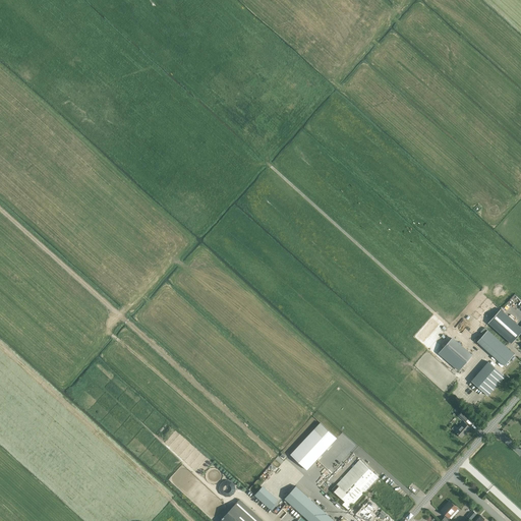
[(488,324),(511,343),(520,332),(520,327),(501,309),(488,324)]
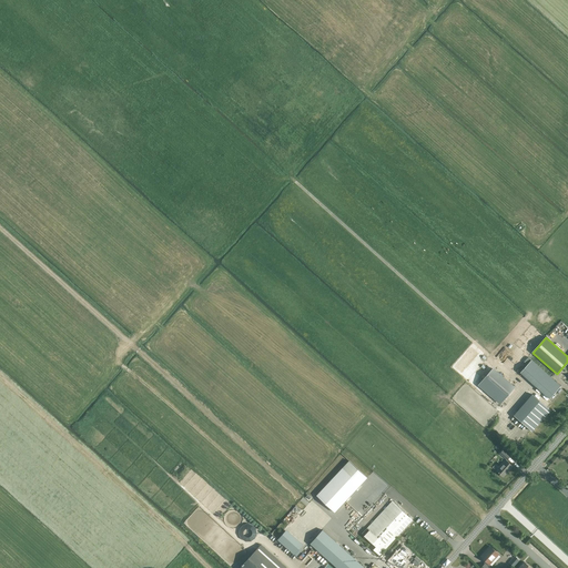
[(526,366),(533,358),(529,356),(523,363),(526,366)]
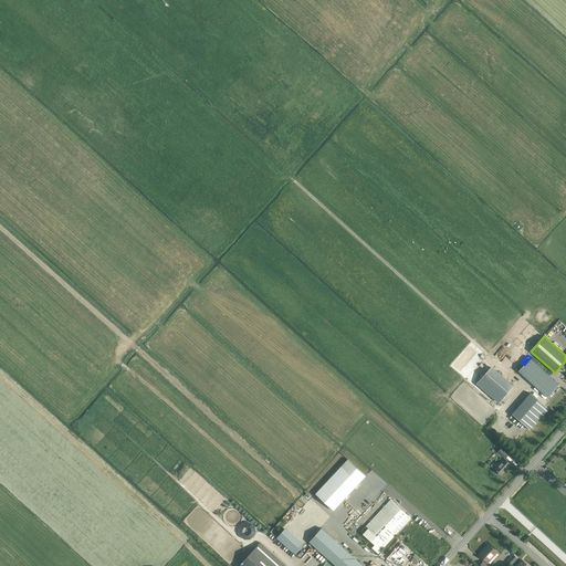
[(530,358),(519,371),(547,397),(558,385),(530,358)]
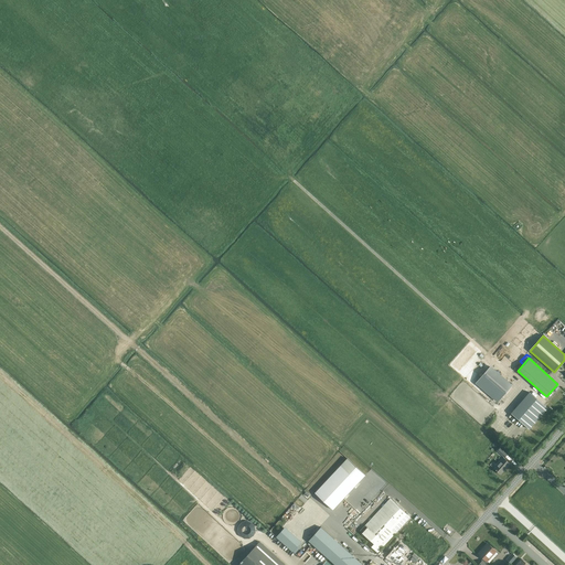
[(490,366),(477,383),(498,402),(512,385),(490,366)]
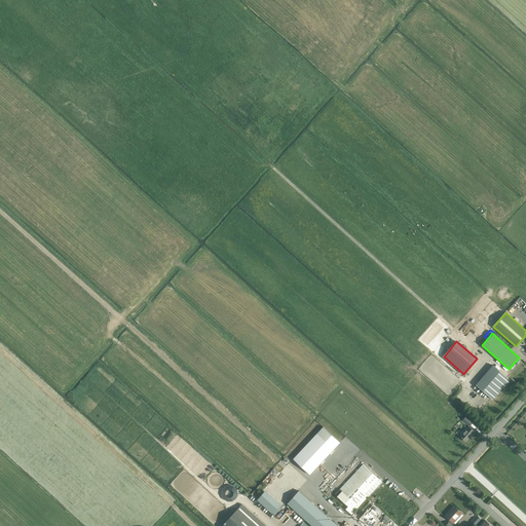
[(493,365),(476,384),(493,400),(510,380),(493,365)]
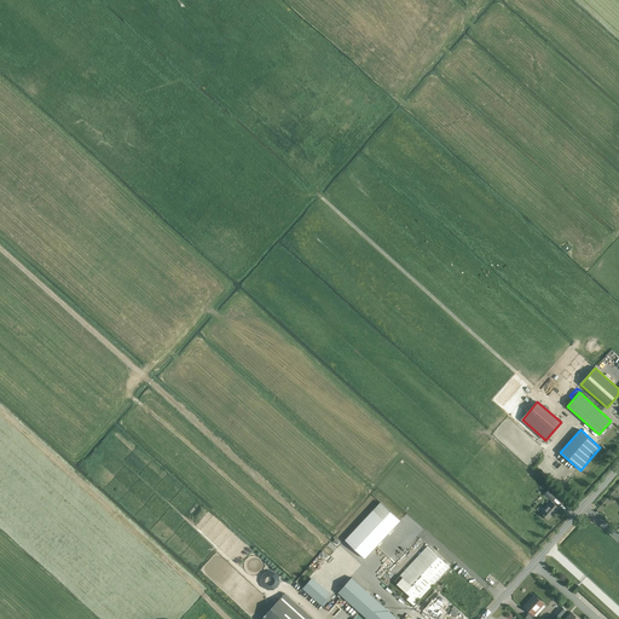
[(544,495),(553,501),(556,497),(548,490),(544,495)]
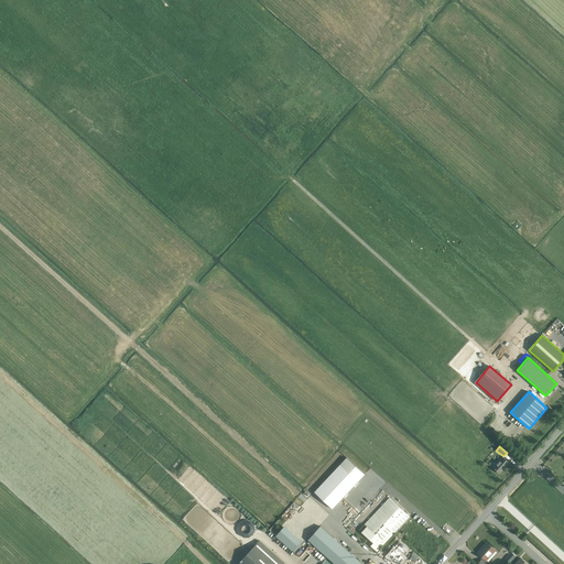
[(333,508),(365,474),(347,457),(315,492),(333,508)]
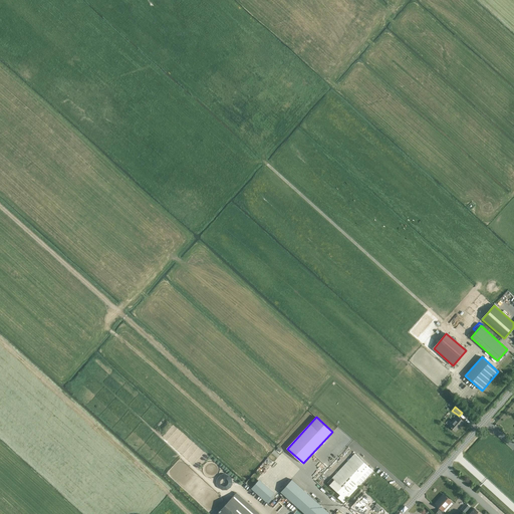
[(458,417),(449,426),(456,432),(464,422),(458,417)]
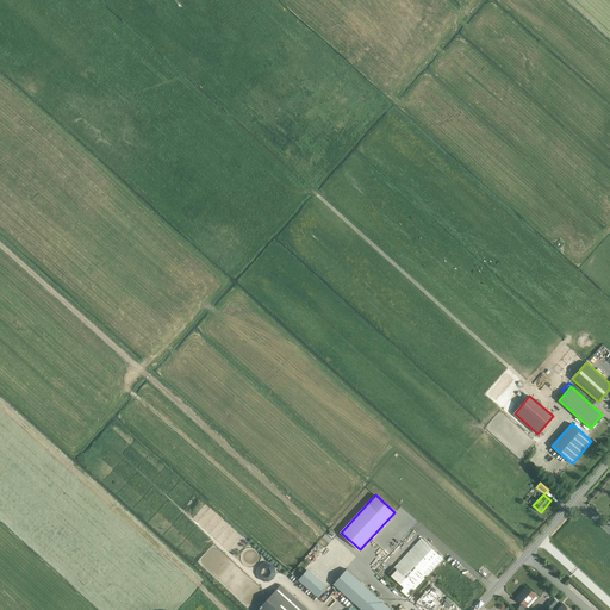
[(416,545),(390,573),(404,587),(402,591),(408,597),(437,565),(443,559),(422,539),(416,545)]
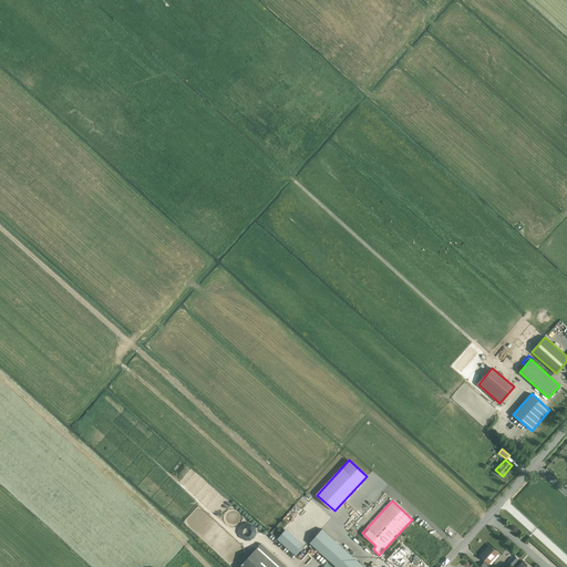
[(286,528),(277,538),(294,554),(302,543),(286,528)]
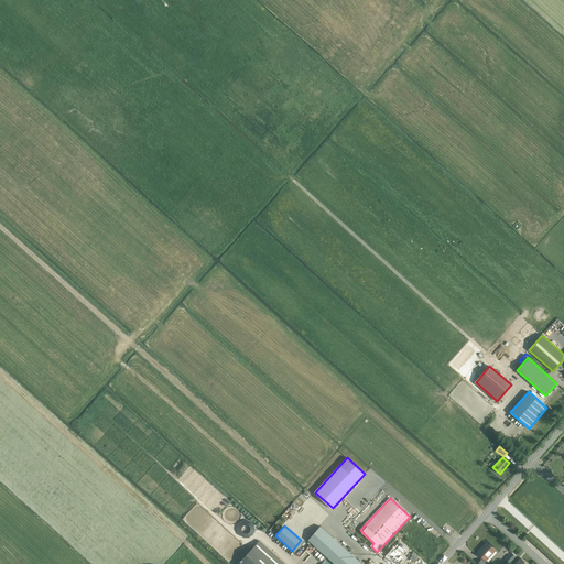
[(321,527),(308,540),(334,563),(361,563),(360,563),(321,527)]
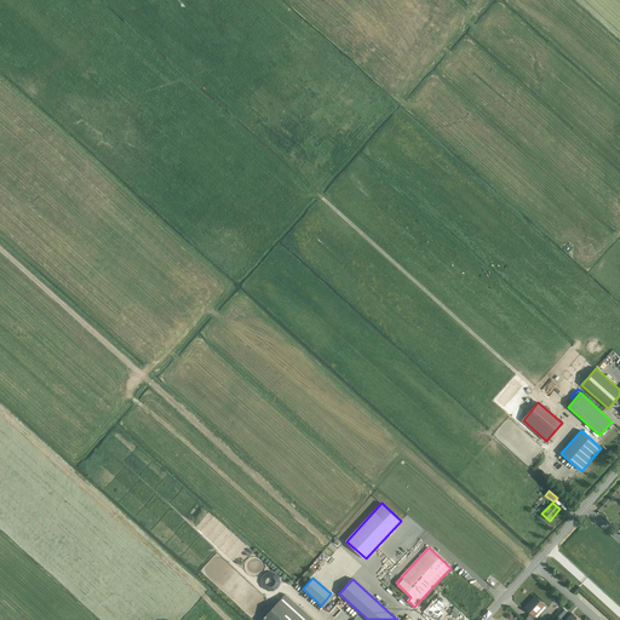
[(313,619),(285,595),(262,619),(313,619)]
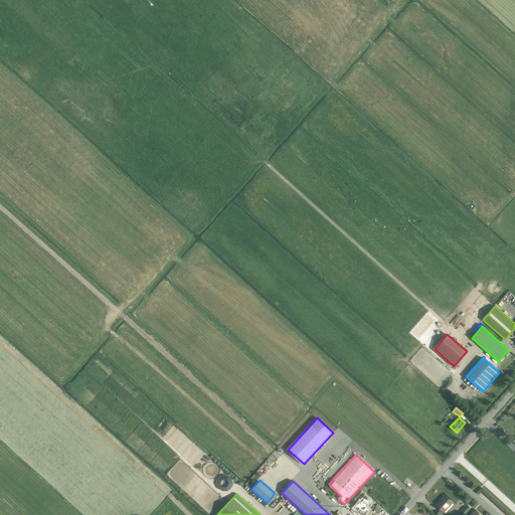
[(442,510),(451,501),(445,495),(436,505),(442,510)]
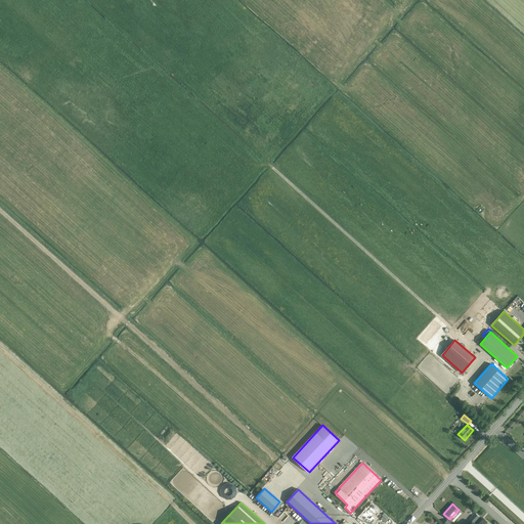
[(372,506),(362,516),(368,522),(376,515),(374,514),(376,511),(372,506)]
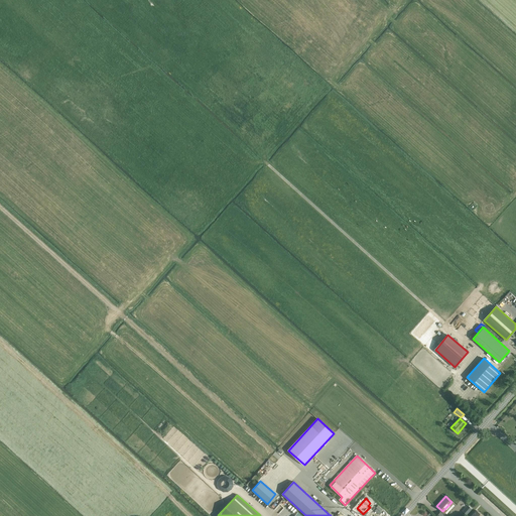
[(469,506),(463,512),(467,515),(472,509),(469,506)]
